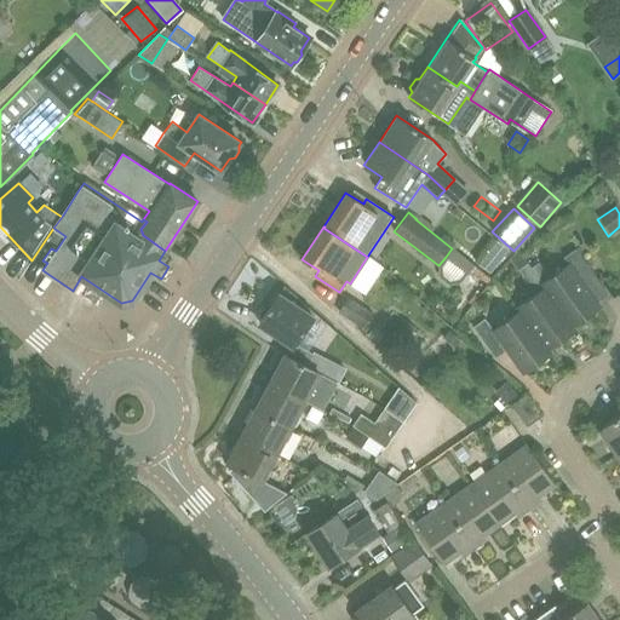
[(452,248),(446,257),(469,274),(470,271),(474,267),(452,248)]
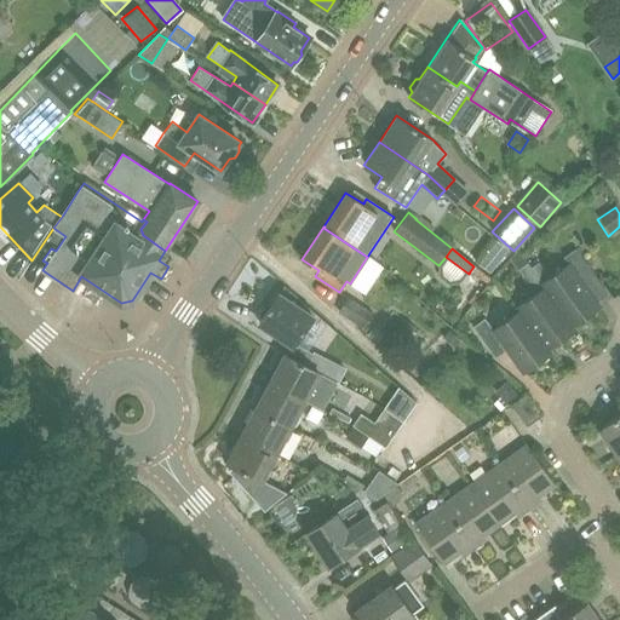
[(538,262),(530,267),(572,325),(598,305),(586,288),(598,280),(575,248),(563,257),(568,264),(549,277),(538,262)]
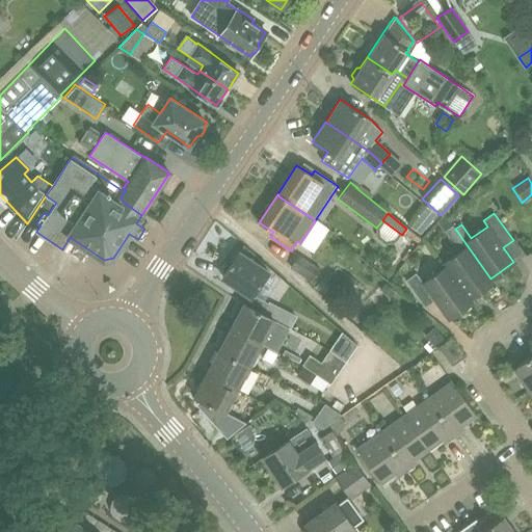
[(459,251),(443,263),(446,267),(446,266),(470,299),(493,282),(490,278),(455,229),(452,224),(444,231),(459,251)]
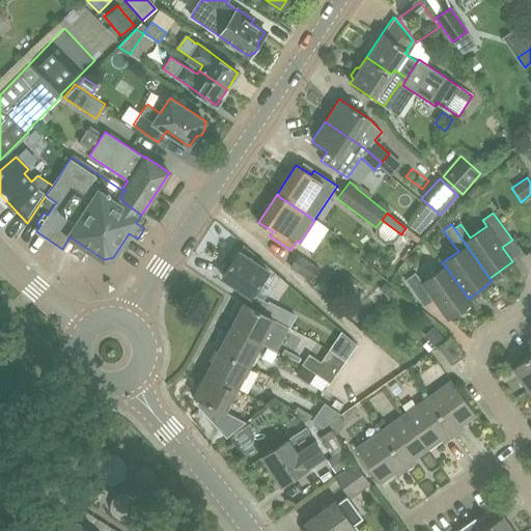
[(401,234),(393,244),(400,250),(410,238),(402,232),(401,234)]
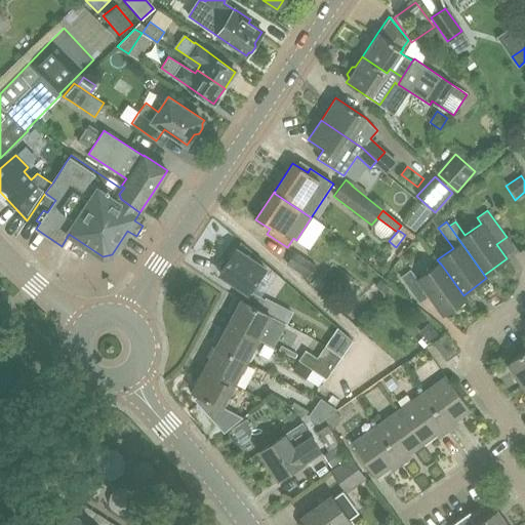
[(236,248),(218,274),(247,293),(266,268),(236,248)]
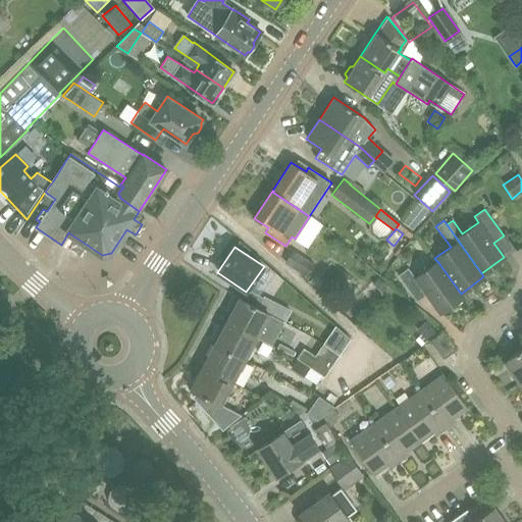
[(292,251),(283,262),(306,276),(314,264),(292,251)]
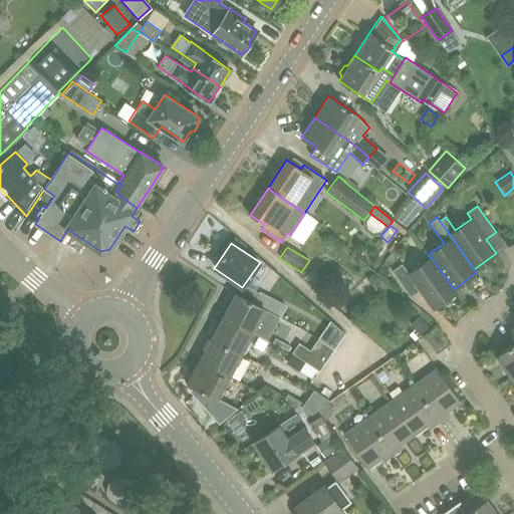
[(402,263),(392,271),(410,297),(420,290),(433,308),(456,292),(454,289),(431,257),(431,258),(409,273),(402,263)]
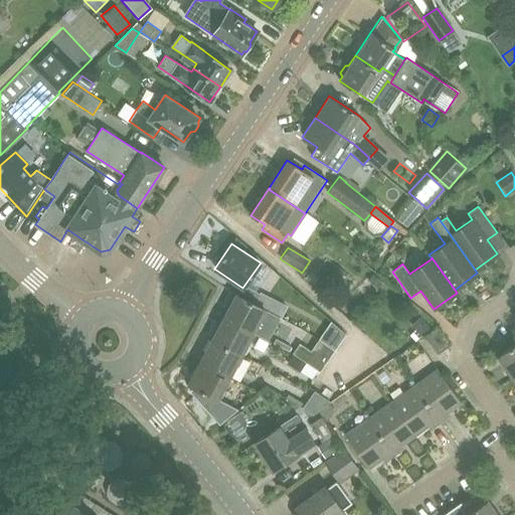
[(372,275),(367,280),(376,289),(382,283),(372,275)]
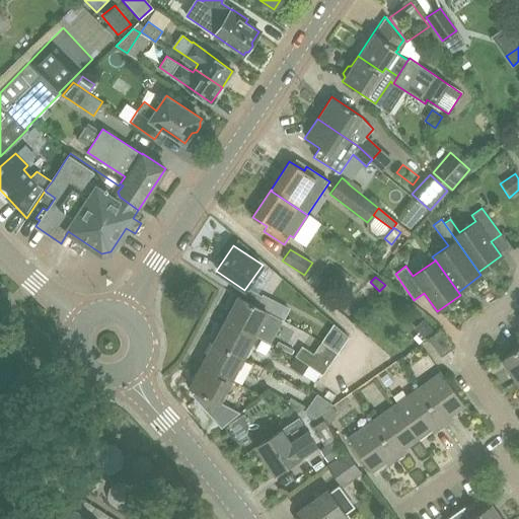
[(246,289),(241,298),(268,311),(275,315),(283,319),(288,309),(262,295),(261,296),(246,289)]
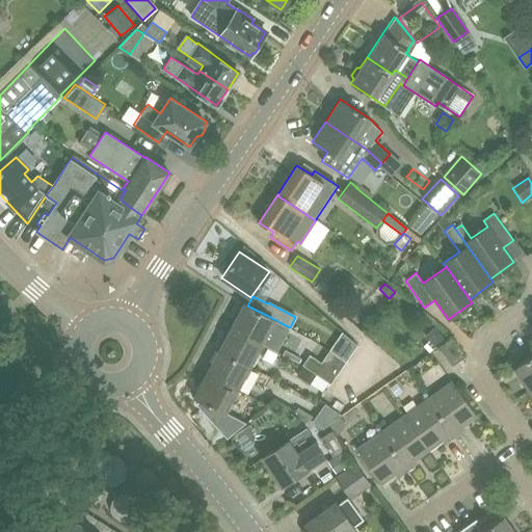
[(360,318),(374,301),(369,296),(353,313),(360,318)]
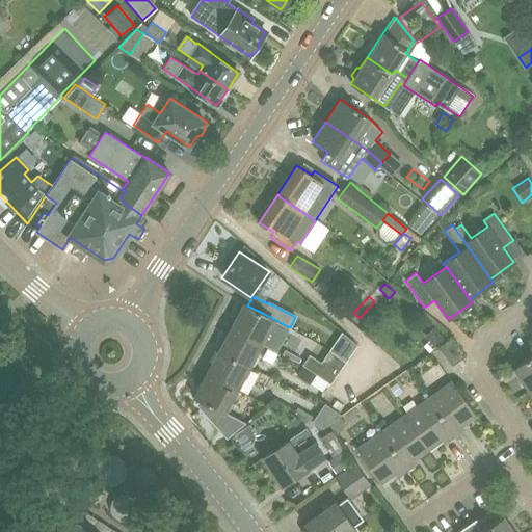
[(243,302),(230,328),(261,345),(274,319),(247,306),(243,302)]
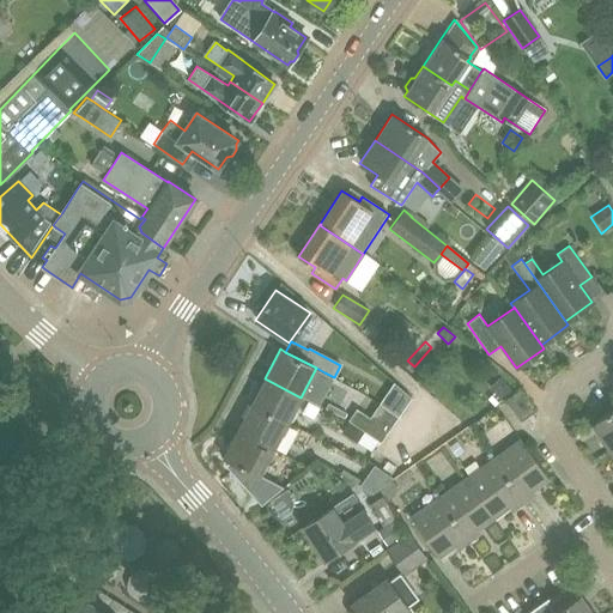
[(501,377),(490,388),(502,401),(514,390),(501,377)]
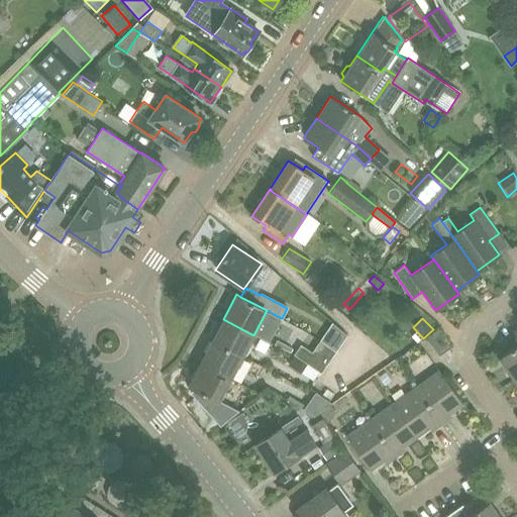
[(223,319),(212,341),(241,357),(253,335),(223,319)]
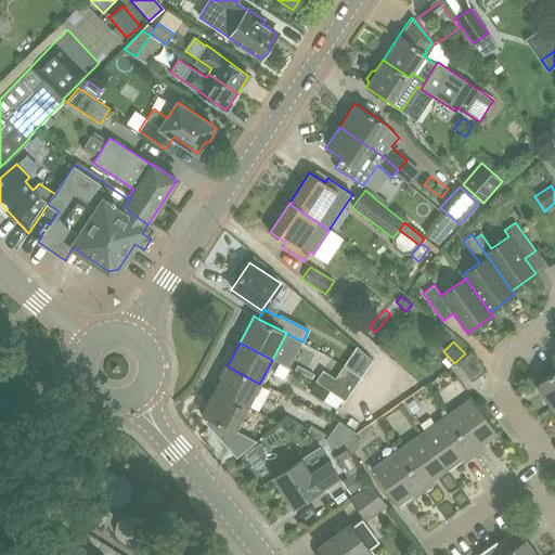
[(469,352),(457,362),(472,381),(483,372),(469,352)]
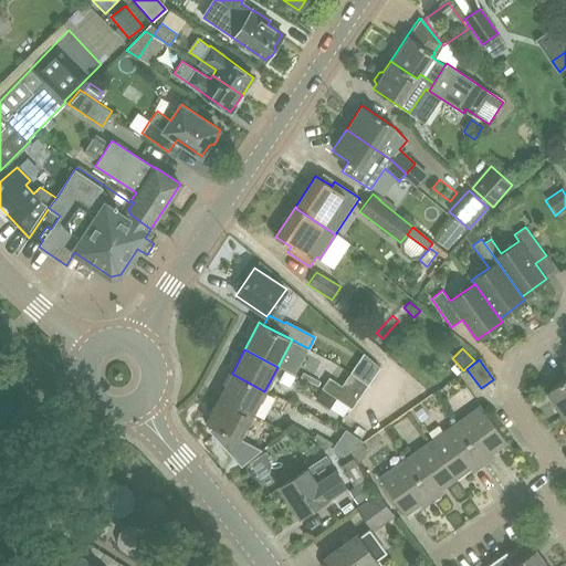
[(232,374),(219,398),(252,416),(264,391),(232,374)]
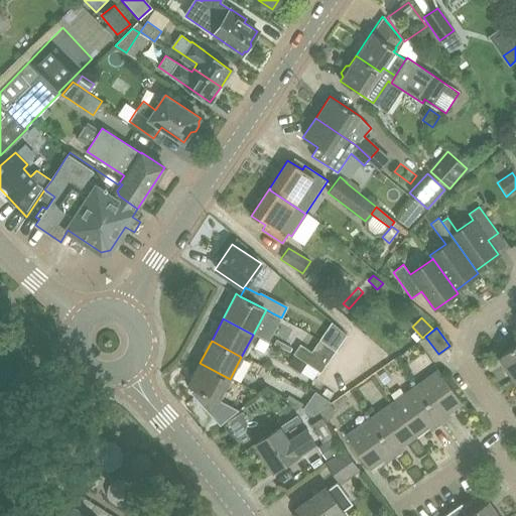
[(515,344),(498,357),(513,378),(515,375),(515,344)]
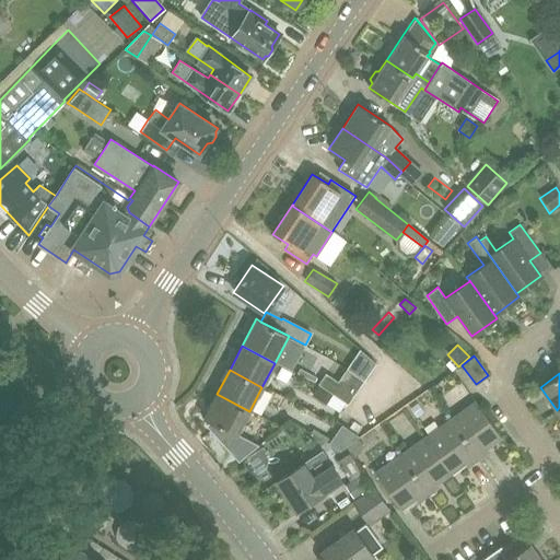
[(325,374),(317,385),(331,395),(338,385),(339,384),(325,374)]
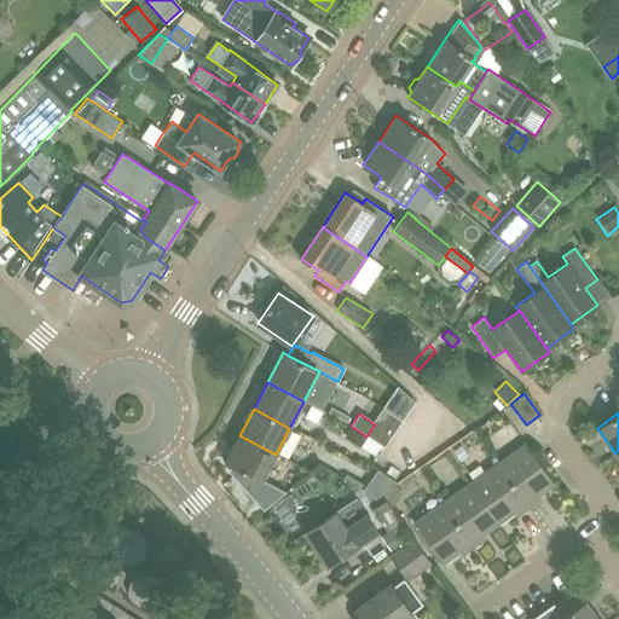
[(351,426),(345,435),(360,446),(366,437),(351,426)]
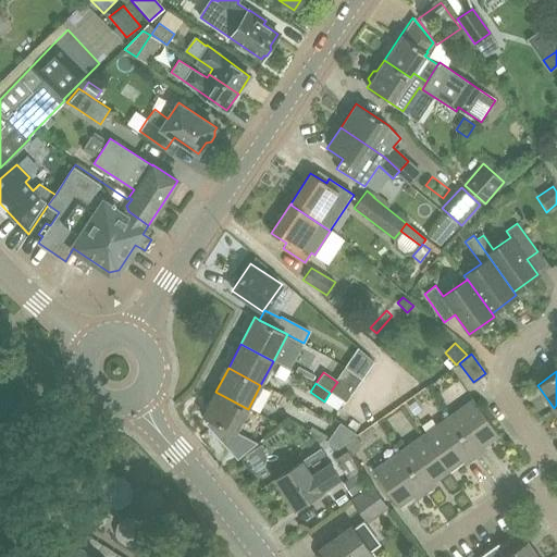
[(336,383),(330,393),(343,401),(345,404),(351,394),(336,383)]
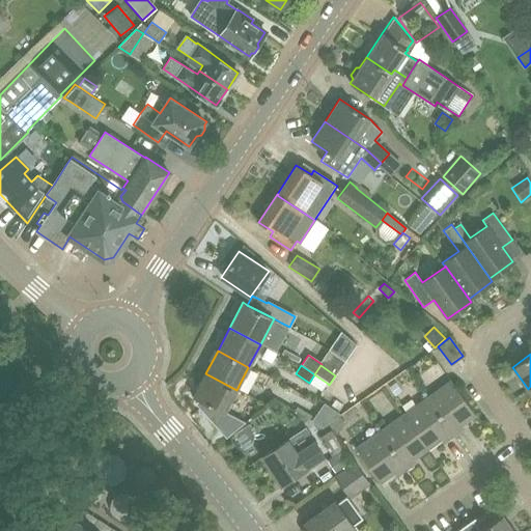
[(205,373),(193,396),(218,409),(214,418),(224,429),(234,419),(227,408),(236,390),(205,373)]
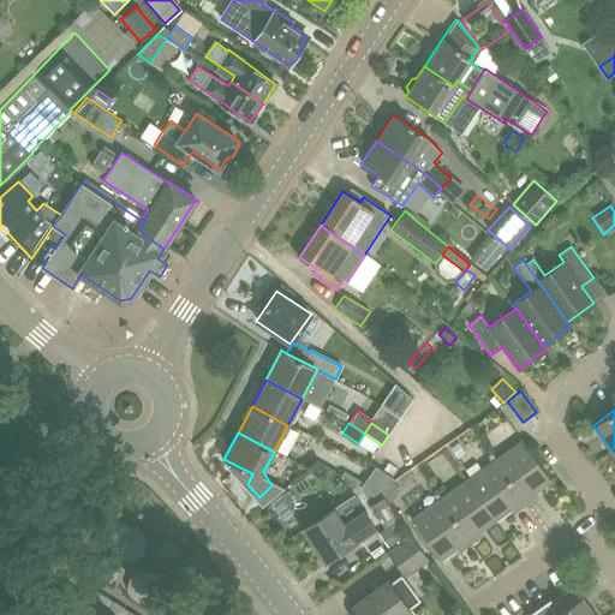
[(457,440),(447,447),(457,460),(466,453),(457,440)]
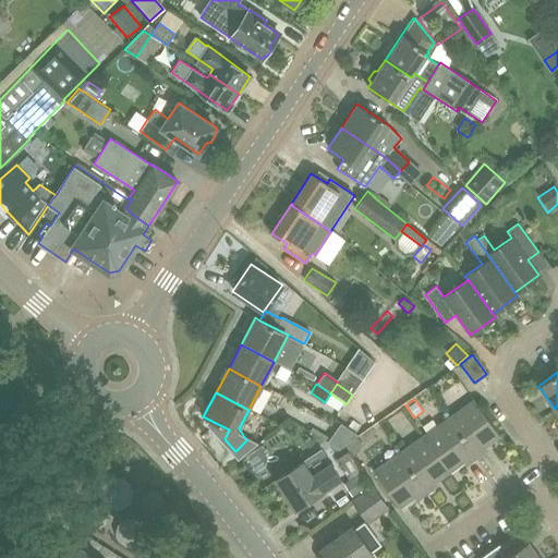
[(474,399),(448,417),(476,457),(487,449),(485,446),(499,436),(474,399)]
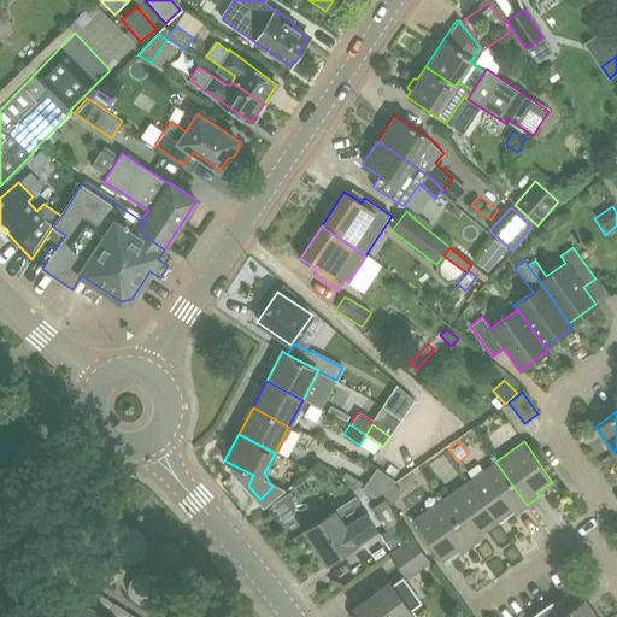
[(495,462),(468,481),(497,522),(511,511),(513,515),(527,505),(495,462)]
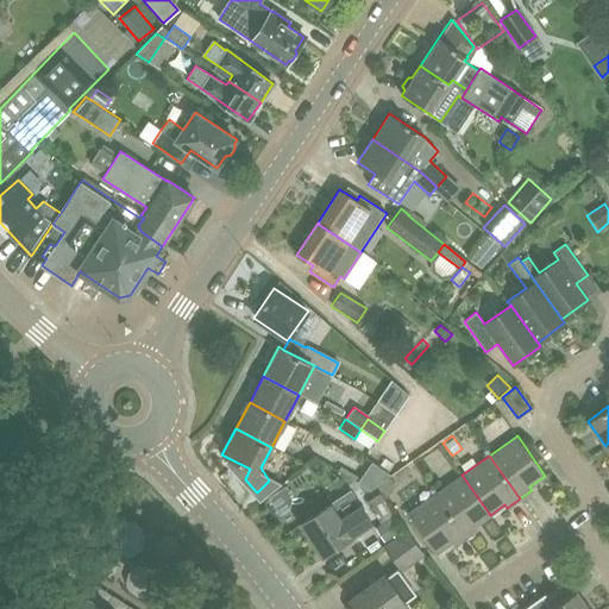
[(372,462),(358,483),(370,491),(391,476),(372,462)]
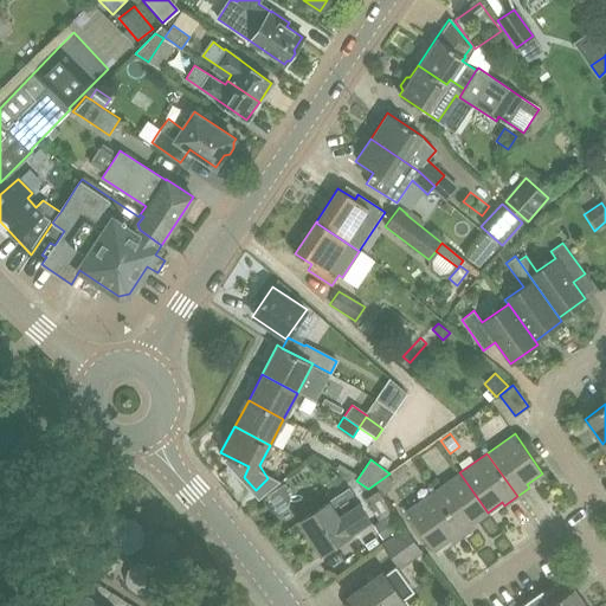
[(459,472),(432,491),(463,535),(476,526),(474,522),(488,513),(459,472)]
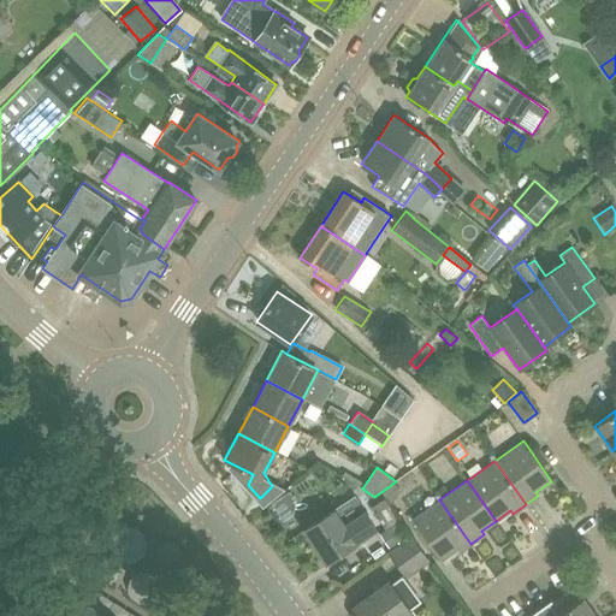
[(439,499),(412,520),(440,561),(456,549),(458,552),(471,544),(439,499)]
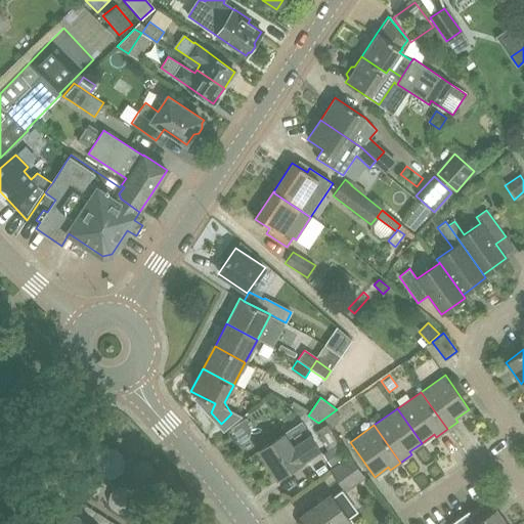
[(328,427),(317,433),(328,449),(322,453),(331,466),(347,454),(339,442),(338,443),(328,427)]
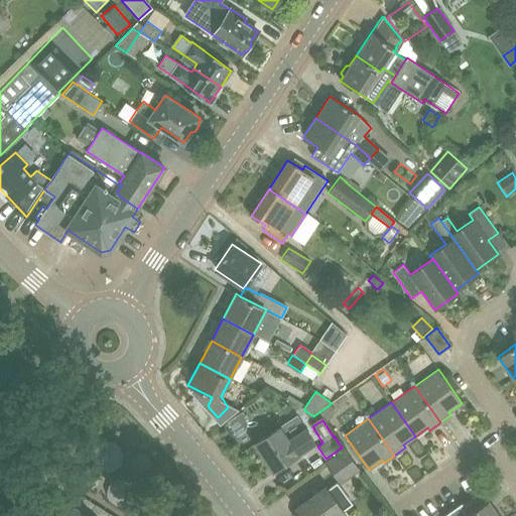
[(279,425),(253,443),(272,472),(315,442),(305,428),(288,439),(279,425)]
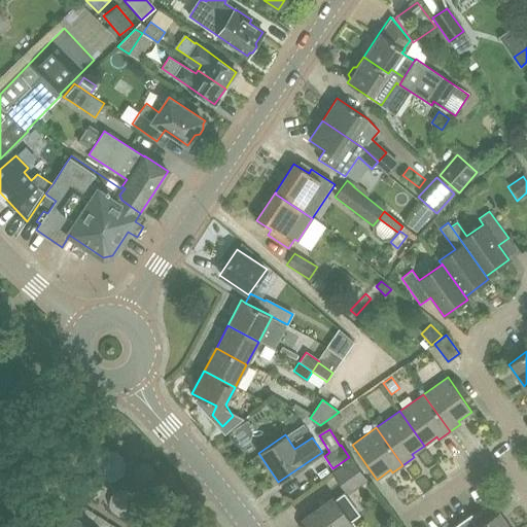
[(351,457),(330,471),(347,494),(367,480),(351,457)]
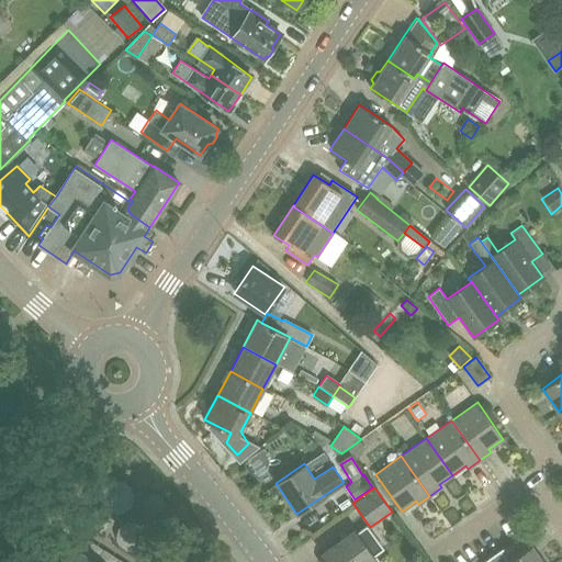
[(355,529),(322,552),(328,561),(369,561),(374,558),(385,551),(374,537),(366,525),(357,531),(355,529)]
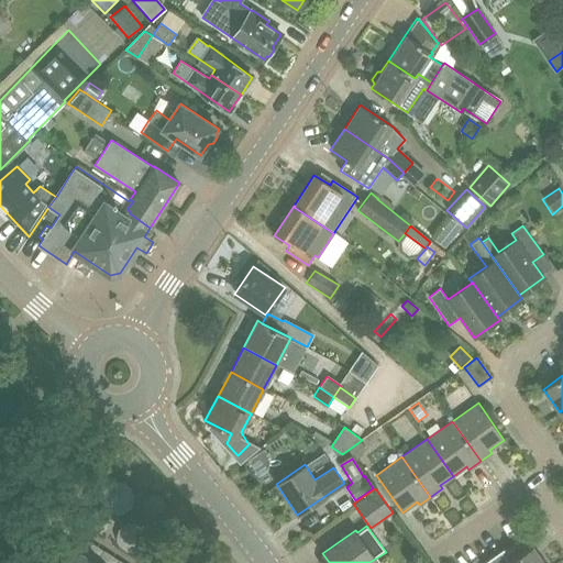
[(98,562),(70,545),(58,562),(98,562)]
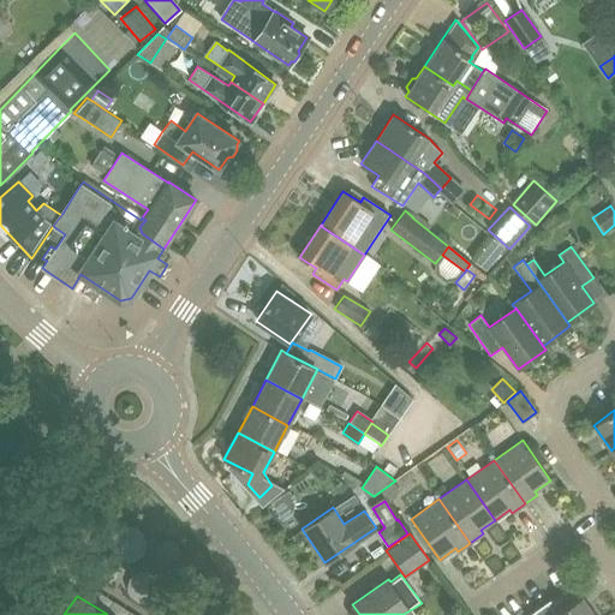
[(547,603),(529,614),(595,614),(583,596),(577,599),(555,614),(547,603)]
